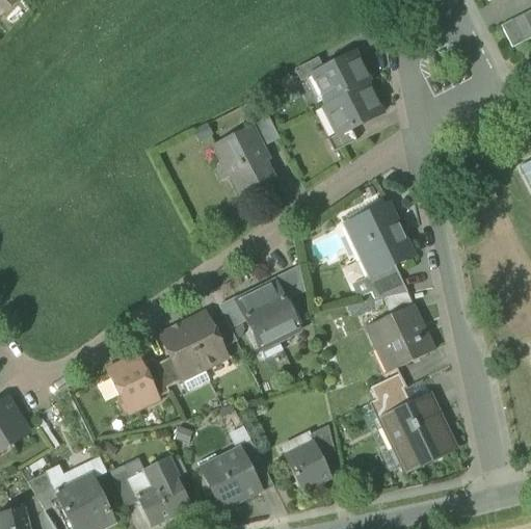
[(0,0),(0,16),(17,0),(0,0)]
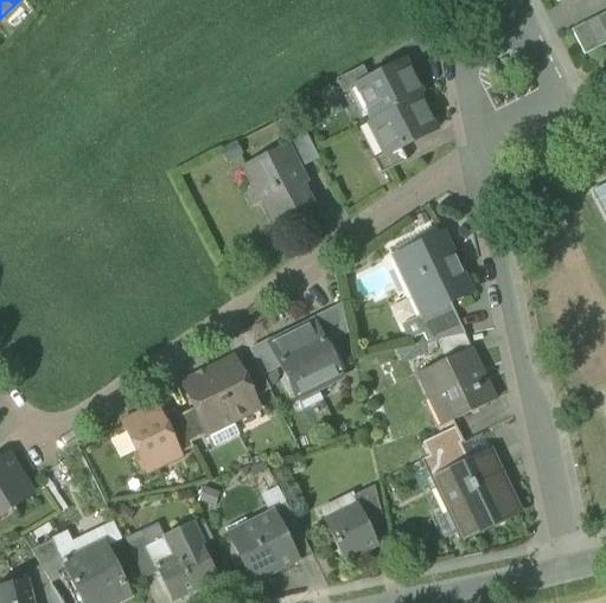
[(598,46),(605,42),(605,30),(598,14),(585,20),(598,46)]
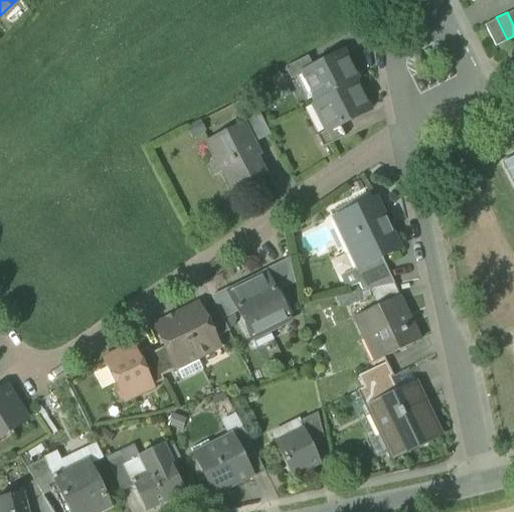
[(496,44),(507,39),(496,17),(486,23),(496,42),(496,44)]
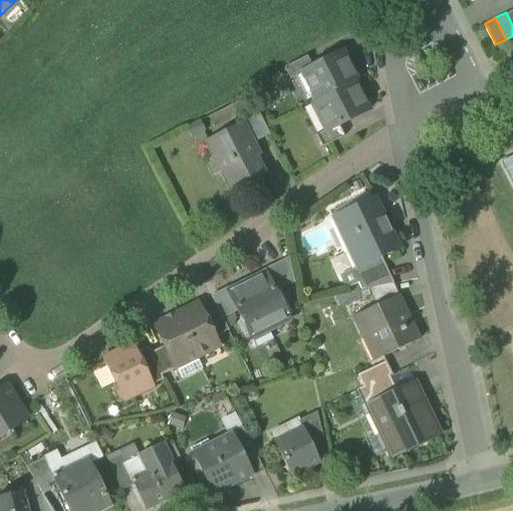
[(300,72),(314,100),(354,79),(357,78),(342,50),(312,65),(300,71),(300,72)]
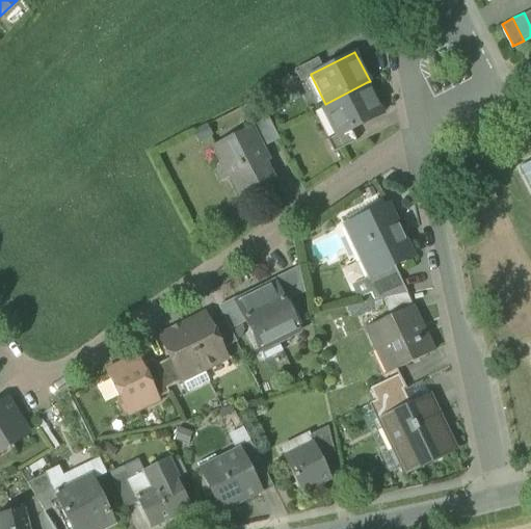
[(295,68),(301,80),(311,75),(311,74),(323,68),(318,56),(295,68)]
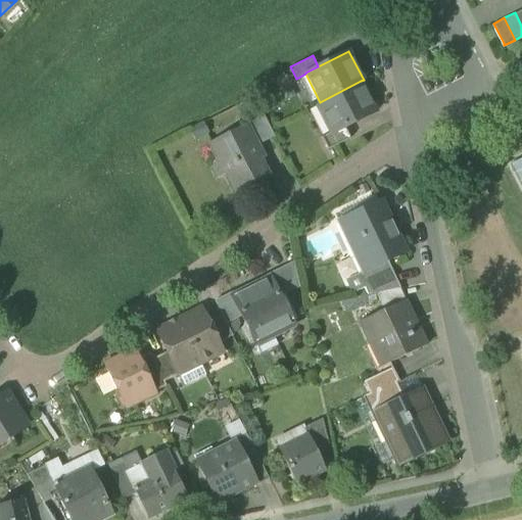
[(376,110),(361,81),(320,102),(318,103),(331,131),(332,133),(345,126),(376,110)]
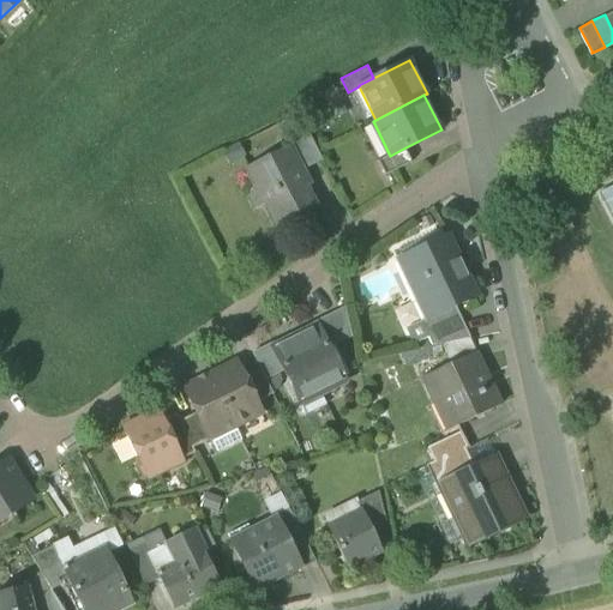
[(290,148),(302,170),(324,159),(318,150),(306,126),(283,138),(289,148),(290,148)]
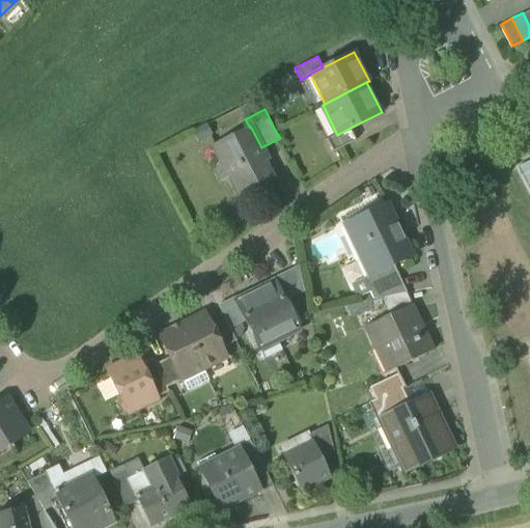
[(207,121),(193,129),(199,141),(214,134),(207,121)]
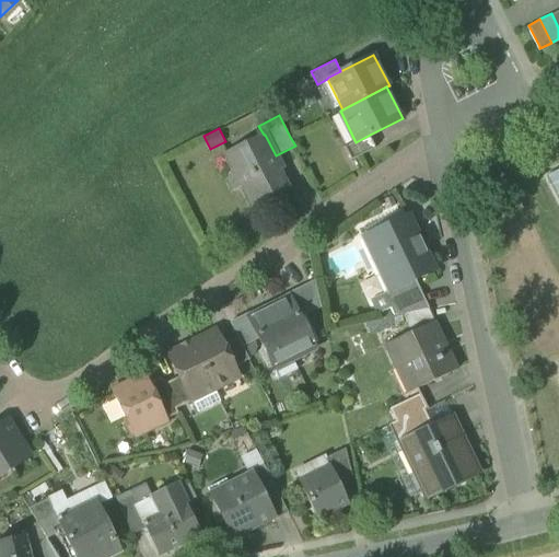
[(248,197),(253,205),(265,199),(288,187),(271,157),(276,155),(265,135),(264,135),(226,154),(233,166),(229,178),(234,188),(242,184),(248,197)]
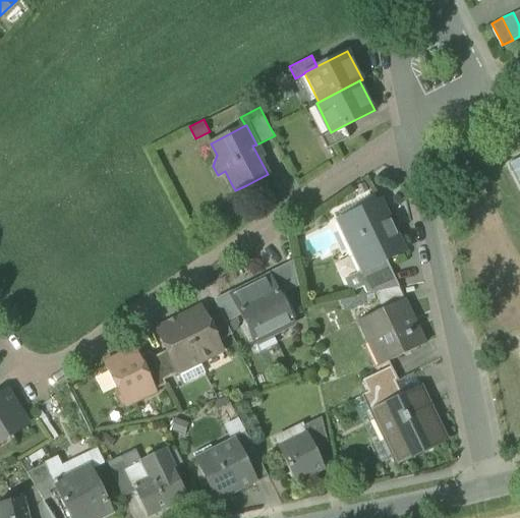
[(321,135),(327,148),(349,136),(344,125),(331,132),(330,130),(321,135)]
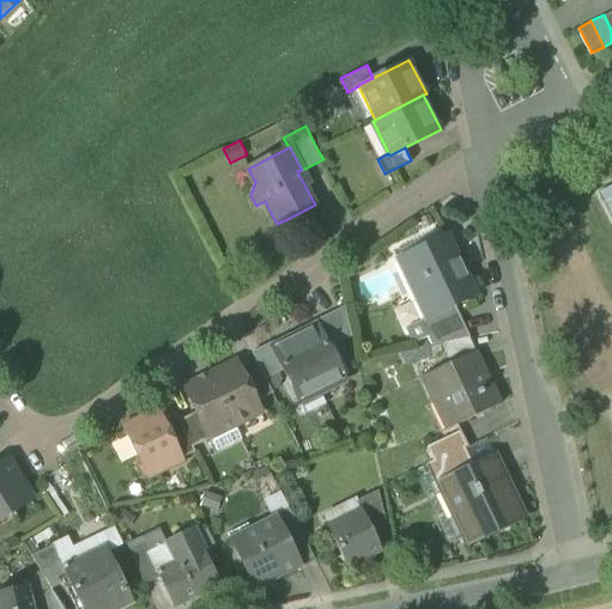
[(611,183),(599,190),(605,201),(611,196),(611,183)]
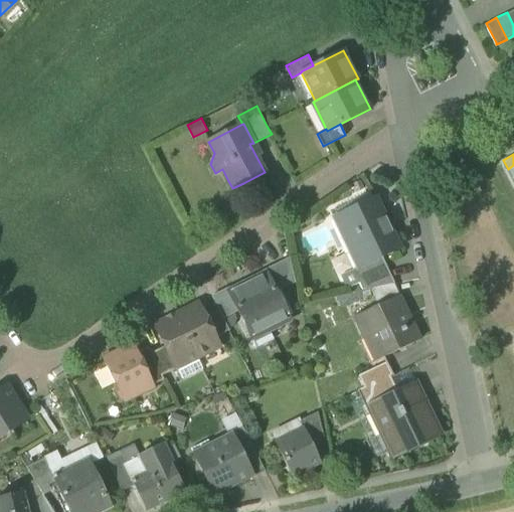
[(333,206),(338,217),(355,209),(354,206),(374,196),(370,189),(333,206)]
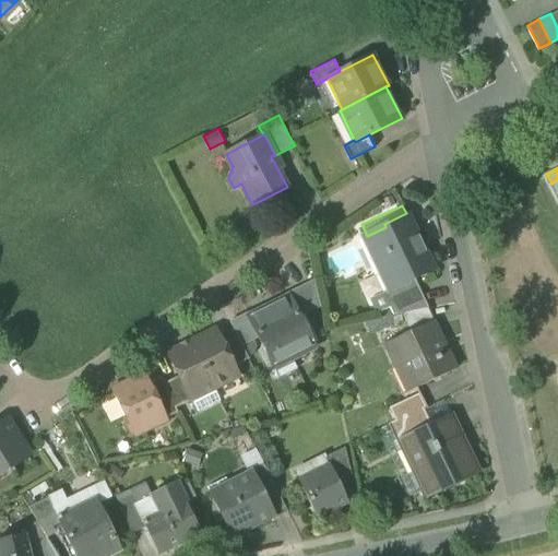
[(392,286),(393,290),(416,280),(431,272),(422,252),(420,253),(416,244),(419,241),(406,213),(384,224),(386,227),(367,236),(392,286)]
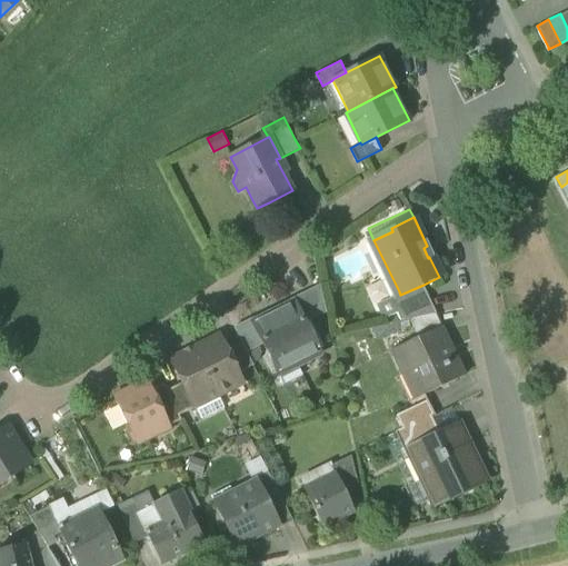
[(307,317),(309,319),(326,311),(320,284),(299,294),(301,298),(305,306),(302,307),(307,317)]
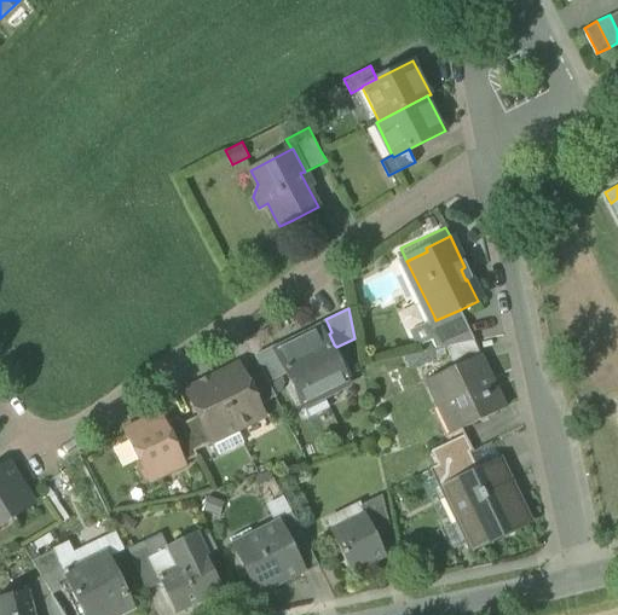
[(435,347),(444,344),(468,340),(462,317),(465,315),(461,309),(435,320),(434,317),(423,321),(432,338),(435,347)]
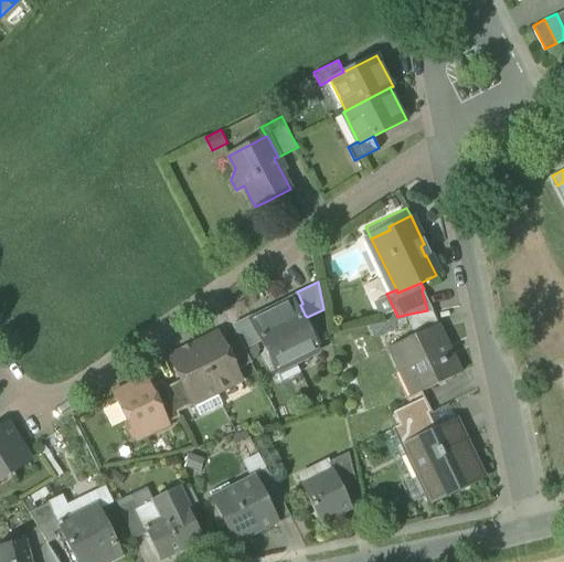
[(427,310),(434,309),(424,288),(422,289),(427,310)]
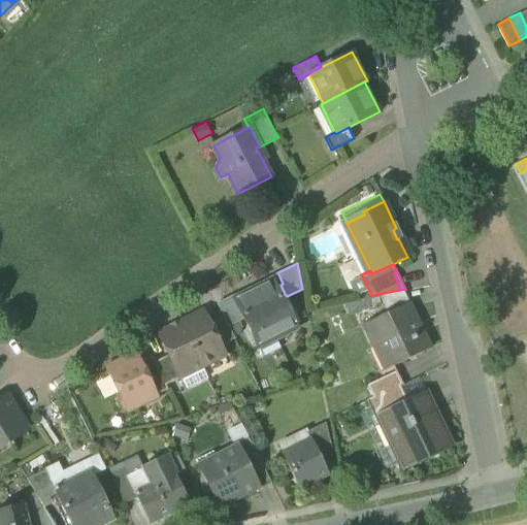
[(368,289),(361,274),(349,281),(355,295),(368,289)]
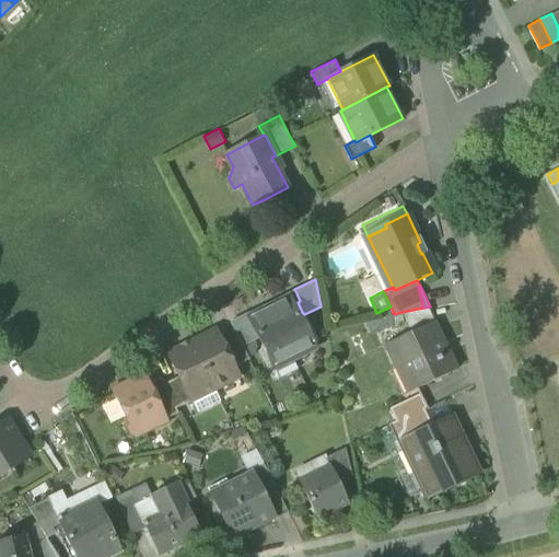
[(294,296),(290,298),(299,314),(302,312),(298,302),(300,301),(297,293),(294,294),(294,296)]
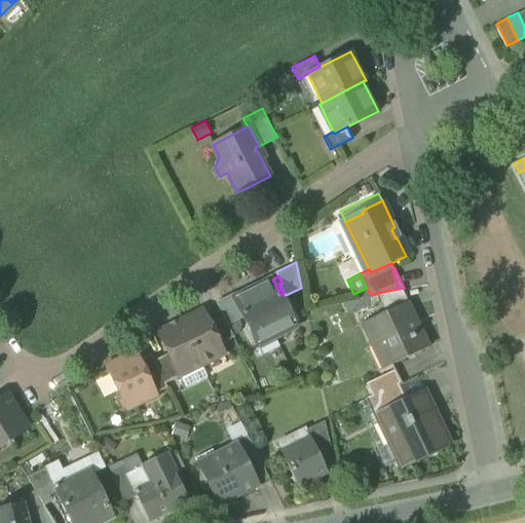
[(295,324),(280,295),(272,279),(272,278),(252,288),(274,334),(295,324)]
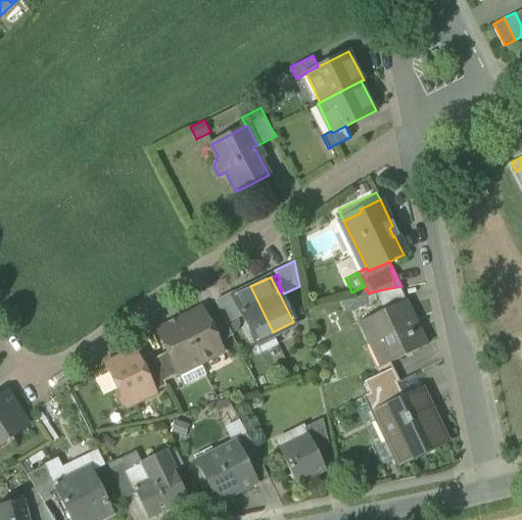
[(255,341),(273,332),(250,286),(232,295),(233,297),(229,299),(237,315),(241,313),(255,341)]
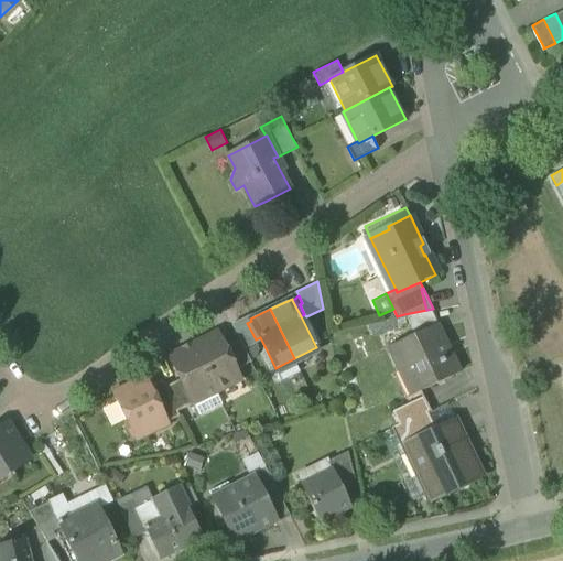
[(433,309),(426,310),(404,314),(413,333),(435,322),(436,324),(440,323),(433,309)]
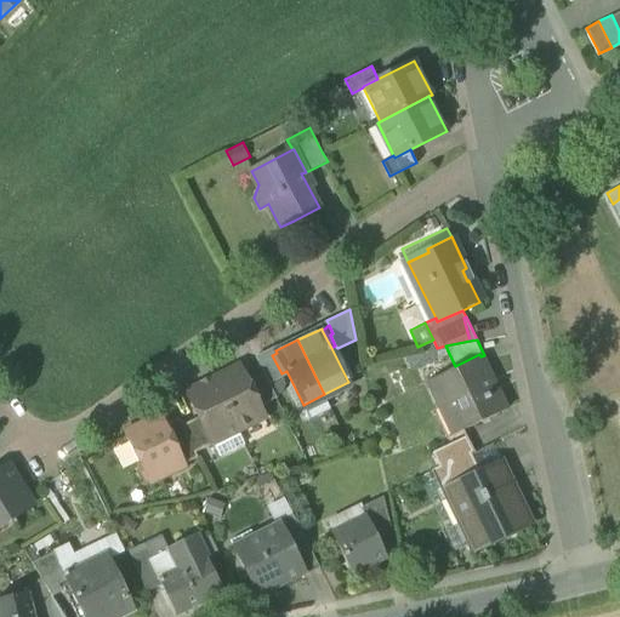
[(256,355),(263,371),(269,382),(283,376),(282,373),(272,355),(269,348),(256,355)]
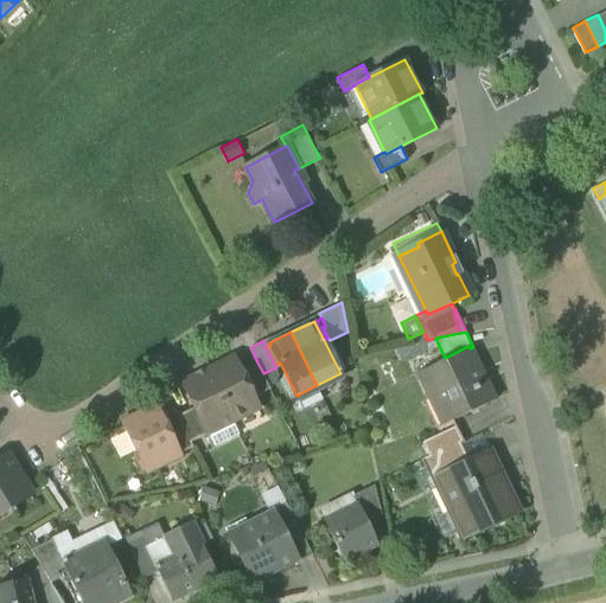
[(438,391),(451,418),(452,417),(493,398),(470,348),(469,346),(445,358),(418,371),(425,396),(438,391)]
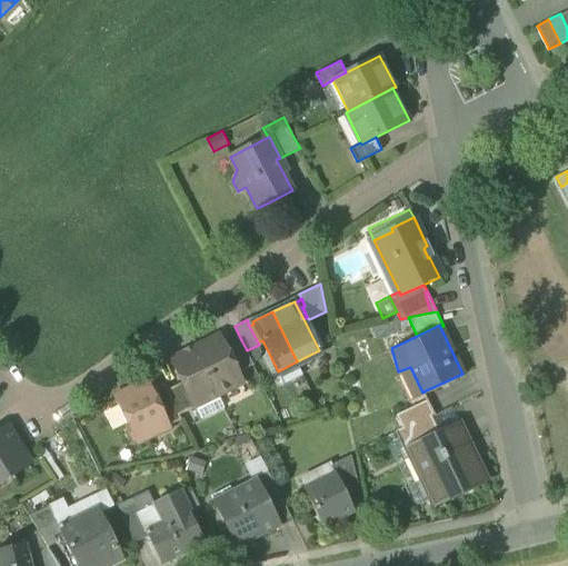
[(195,346),(196,348),(218,394),(242,381),(238,371),(226,348),(219,334),(195,346)]
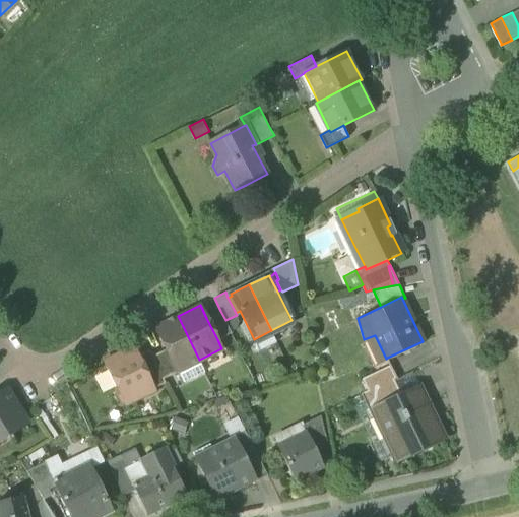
[(232,332),(225,320),(220,311),(206,318),(217,339),(232,332)]
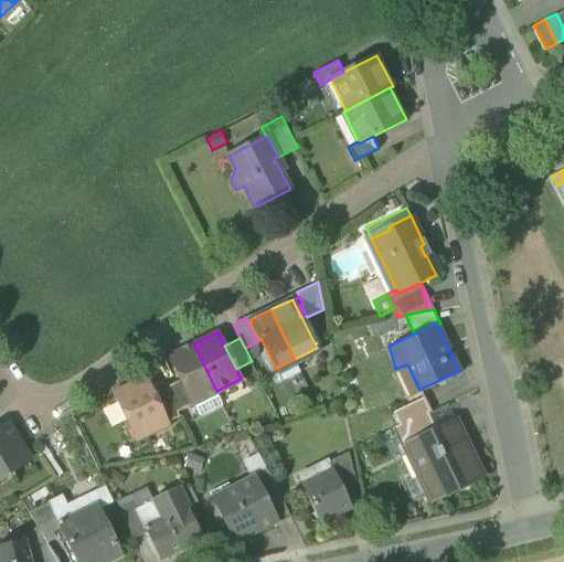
[(192,403),(194,402),(216,391),(194,346),(183,351),(182,349),(169,356),(180,379),(192,403)]
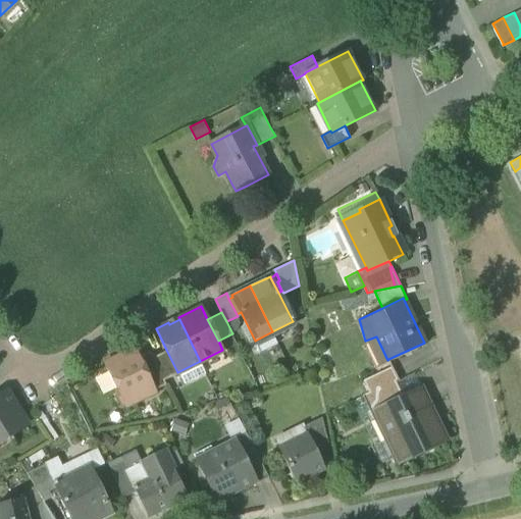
[(278,344),(272,331),(255,341),(260,352),(278,344)]
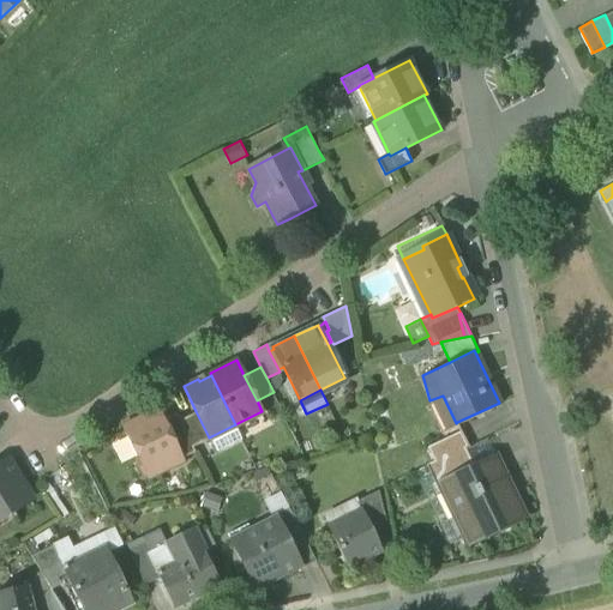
[(448,427),(456,423),(443,396),(430,400),(448,427)]
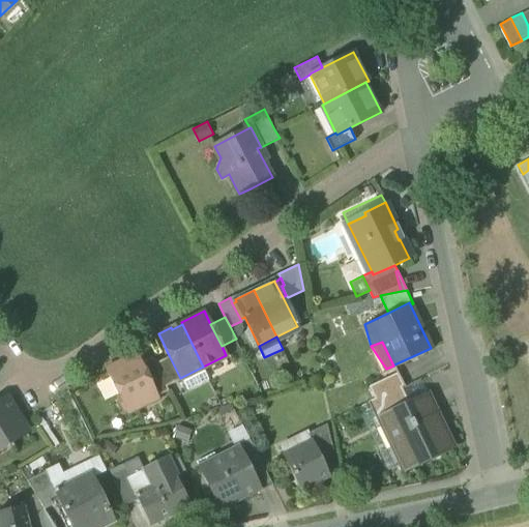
[(126,410),(127,411),(158,397),(157,394),(141,361),(137,352),(128,357),(128,358),(107,369),(118,393),(116,396),(124,411),(126,410)]
